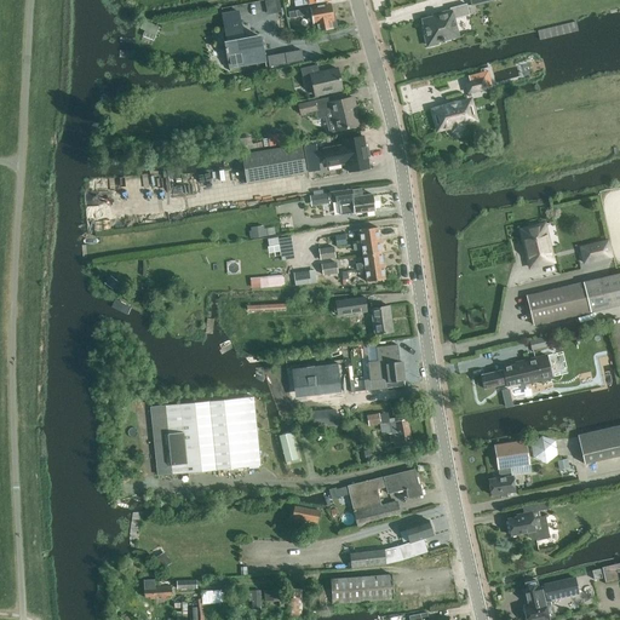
[(274,0),(275,1),(265,3),(268,16),(282,13),(279,0),(274,0)]
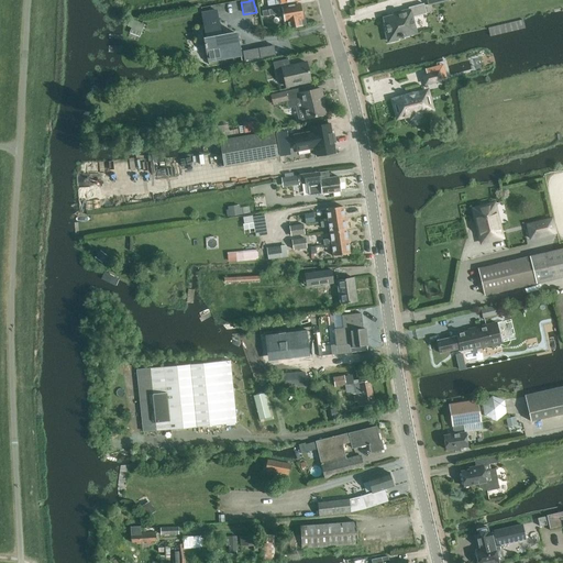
[(300,3),(282,8),(262,11),(263,18),(283,13),(286,29),(299,26),(298,19),(305,18),(304,11),(302,11),(300,3)]
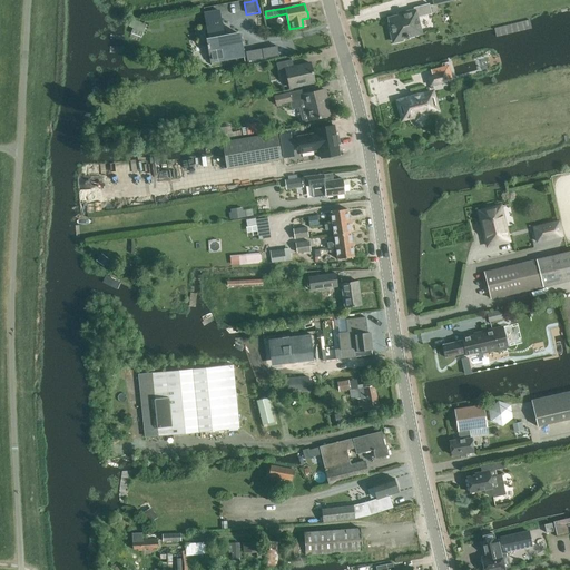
[(393,32),(391,32),(393,42),(403,40),(403,38),(421,33),(418,17),(432,13),(429,3),(414,8),(414,10),(404,12),(404,15),(390,19),(393,32)]
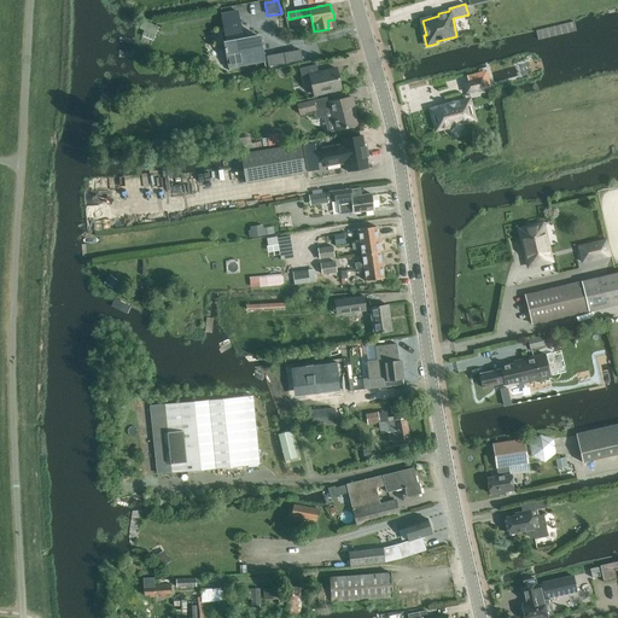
[(228,69),(266,62),(261,35),(243,39),(239,11),(221,15),(226,41),(223,42),(228,69)]
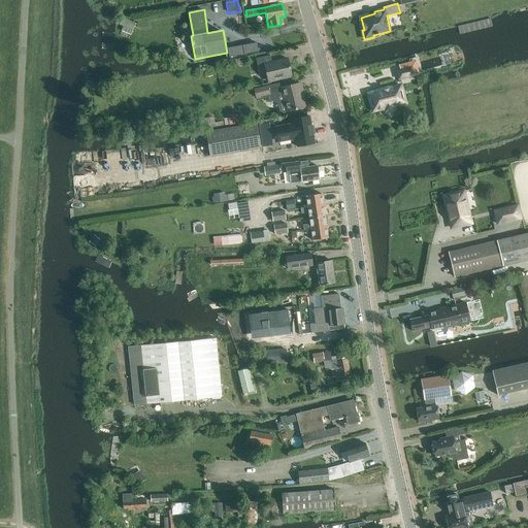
[(242,17),(235,18),(237,26),(243,25),(242,17)]
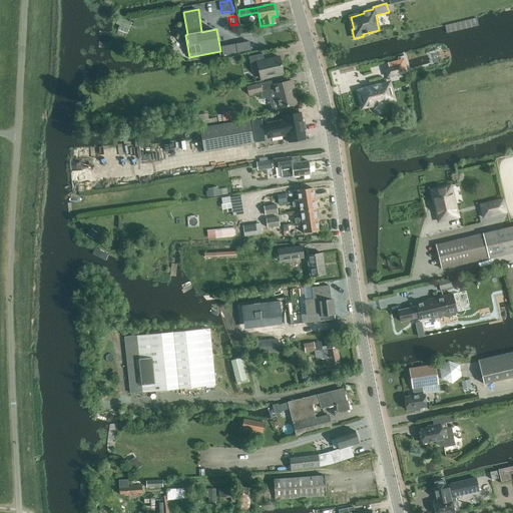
[(261,79),(284,73),(280,57),(265,60),(263,53),(248,57),(250,64),(258,63),(261,79)]
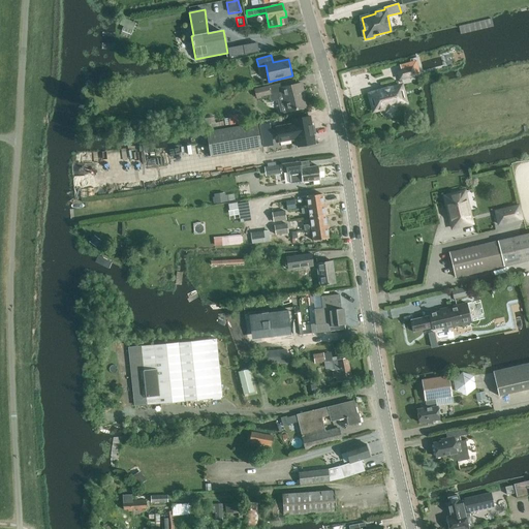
[(400,80),(414,75),(412,67),(398,71),(400,80)]
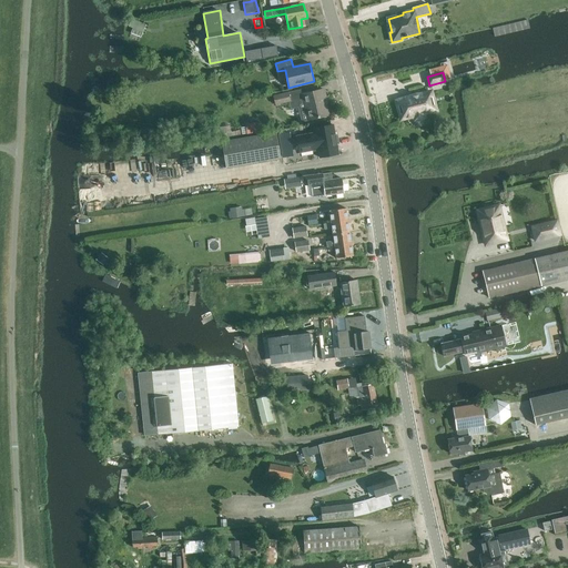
[(302,89),(288,92),(274,95),(276,104),(304,99),(308,120),(328,115),(324,99),(325,99),(323,89),(303,94),(302,89)]
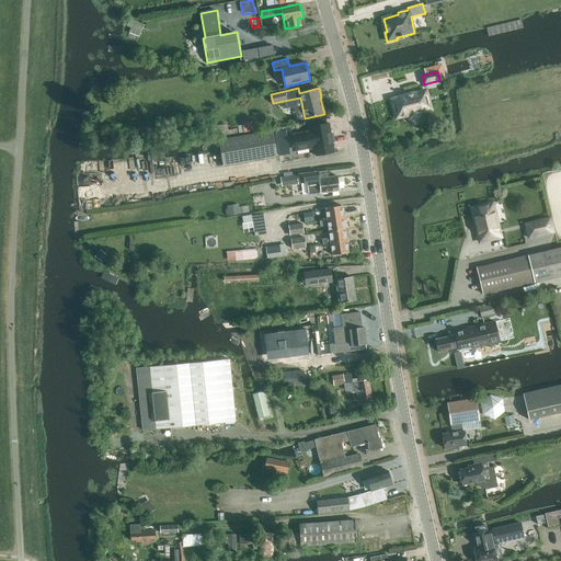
[(391,100),(396,118),(409,114),(410,118),(412,118),(416,117),(419,116),(418,112),(426,110),(422,91),(412,94),(411,93),(405,95),(391,100)]
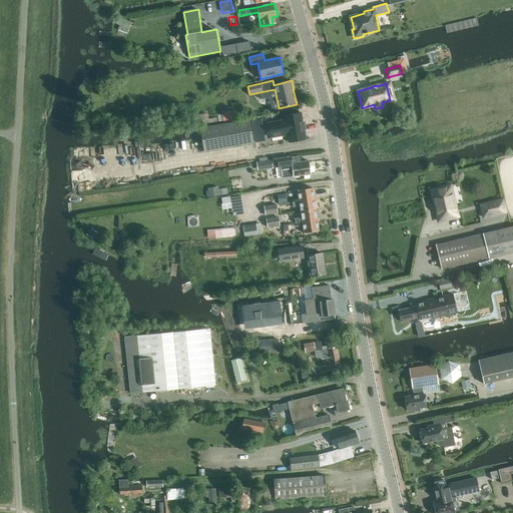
[(221,113),(223,122),(236,119),(235,111),(221,113)]
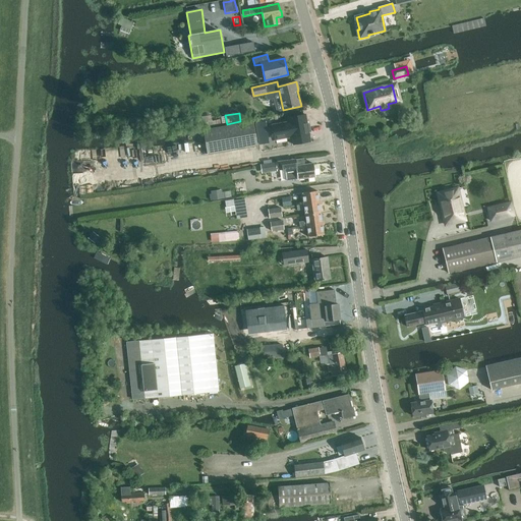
[(293,145),(310,141),(309,131),(310,131),(309,123),(307,124),(305,114),(288,117),(289,121),(272,124),(275,139),(292,136),(293,145)]
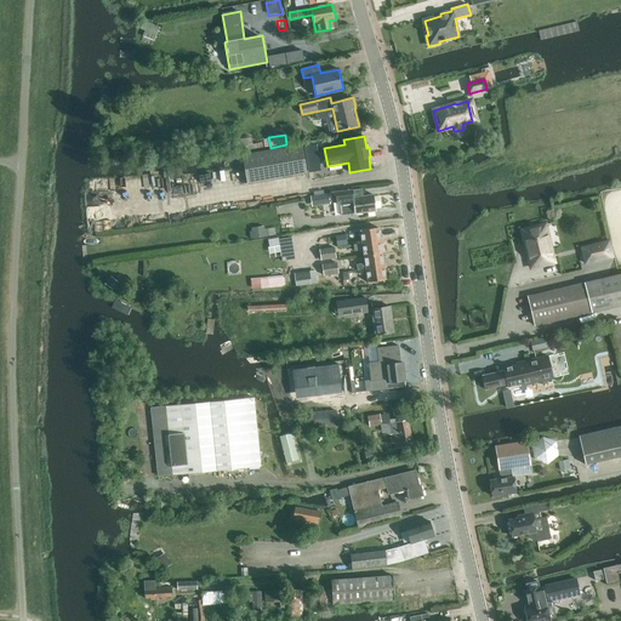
[(318,143),(306,146),(309,171),(322,169),(318,143)]
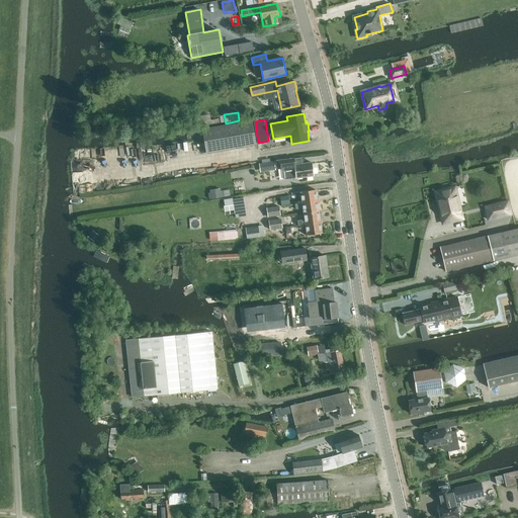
[(252,121),(202,130),(206,153),(256,145),(252,121)]
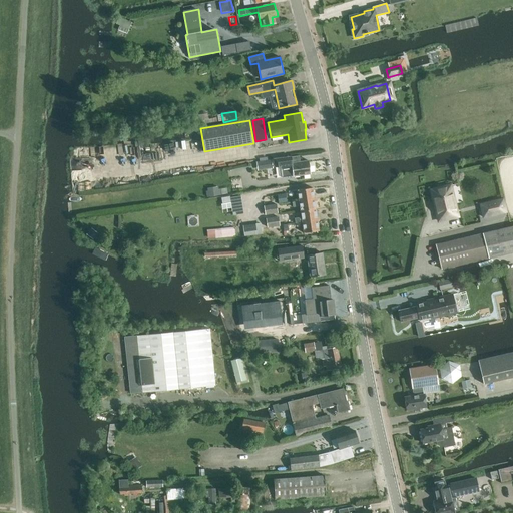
[(186,143),(156,148),(159,164),(189,158),(186,143)]
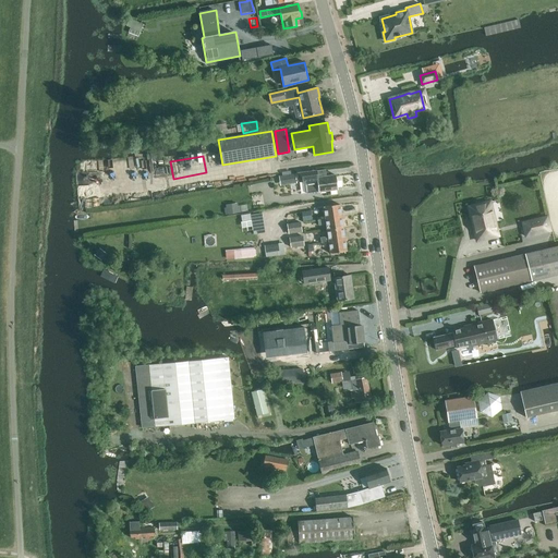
[(299,182),(305,181),(307,194),(338,190),(336,176),(317,178),(317,179),(314,179),(313,171),(298,173),(299,182)]
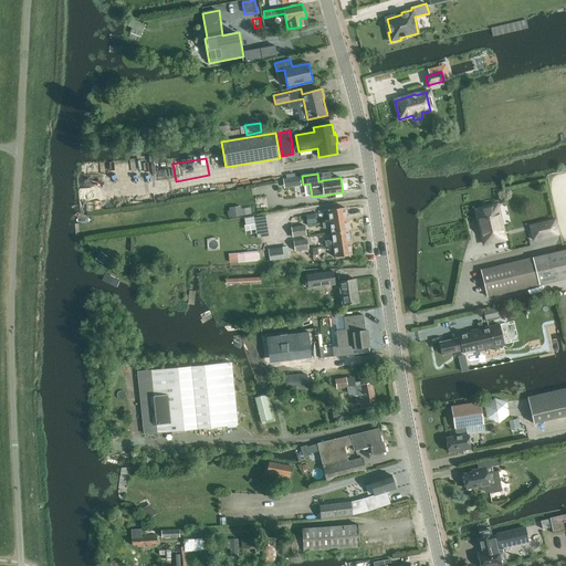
[(283,180),(284,189),(301,187),(300,177),(283,180)]
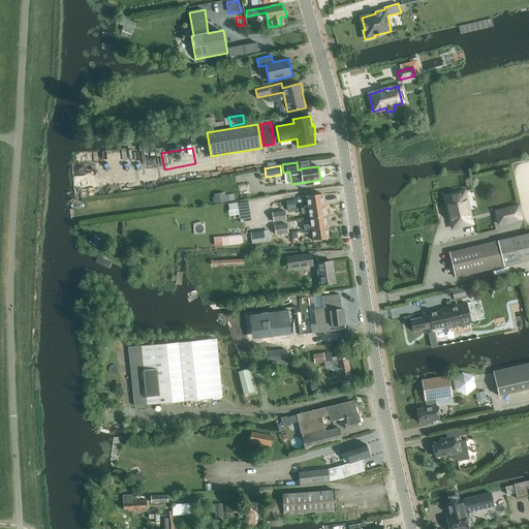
[(215,203),(228,200),(227,191),(214,193),(215,203)]
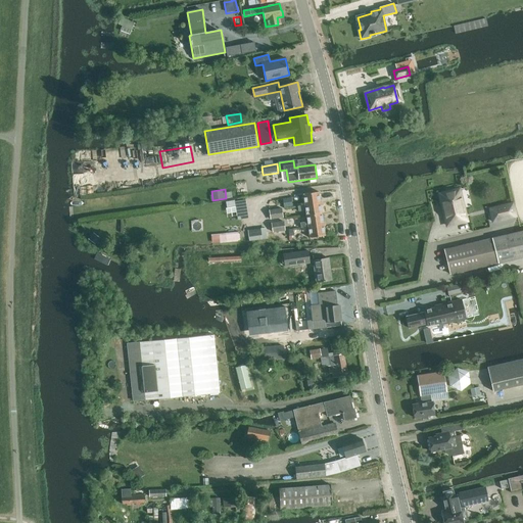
[(447,226),(467,221),(460,189),(439,194),(447,226)]
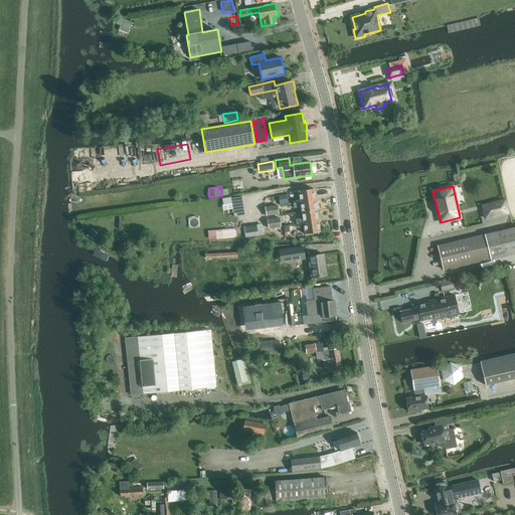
[(299,191),(301,202),(316,200),(314,189),(299,191)]
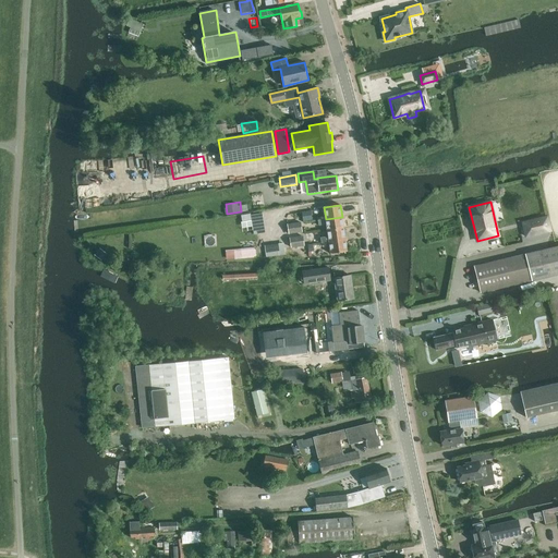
[(242,215),(244,230),(254,228),(255,232),(266,231),(263,211),(242,215)]
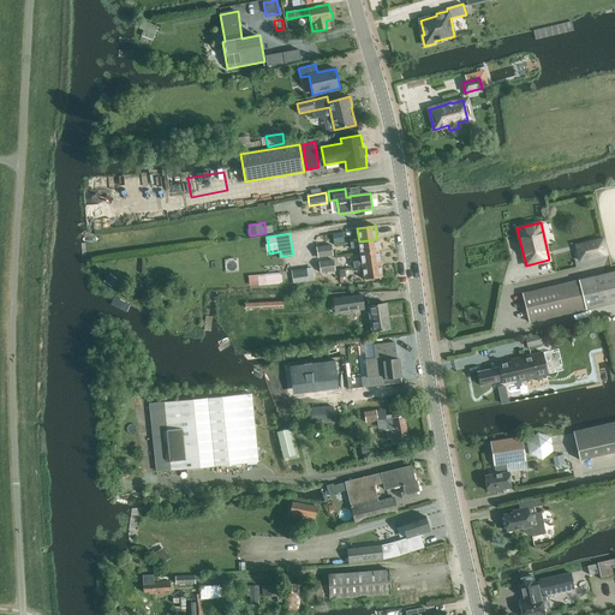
[(333,234),(335,245),(345,243),(342,233),(333,234)]
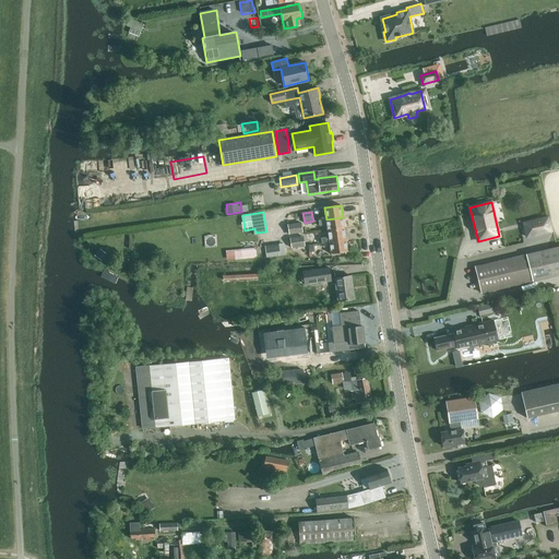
[(319,226),(326,225),(328,230),(344,228),(343,217),(326,219),(319,221),(319,226)]
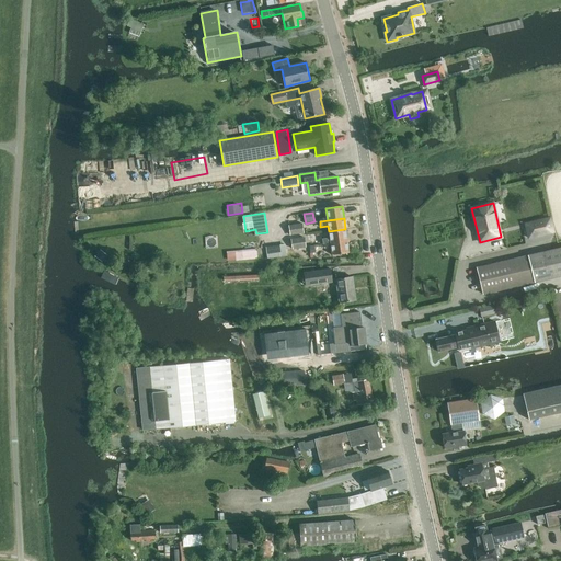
[(527,224),(530,238),(554,231),(551,218),(527,224)]
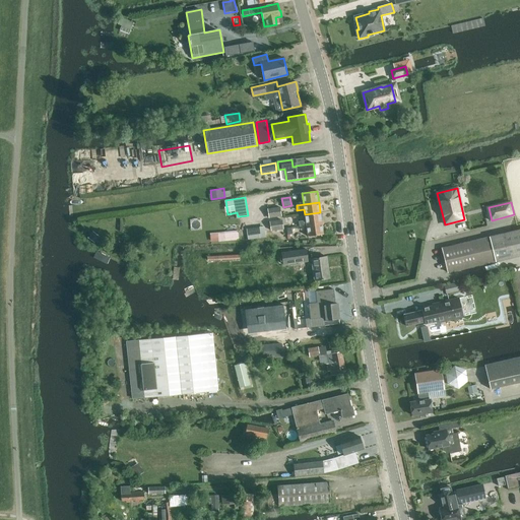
[(281,216),(280,208),(268,209),(269,218),(281,216)]
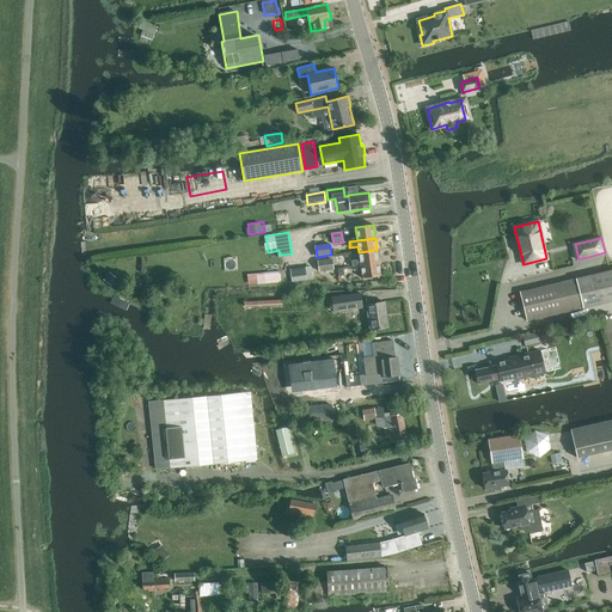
[(352,261),(353,267),(353,268),(361,267),(361,265),(379,263),(377,250),(359,252),(360,259),(352,261)]
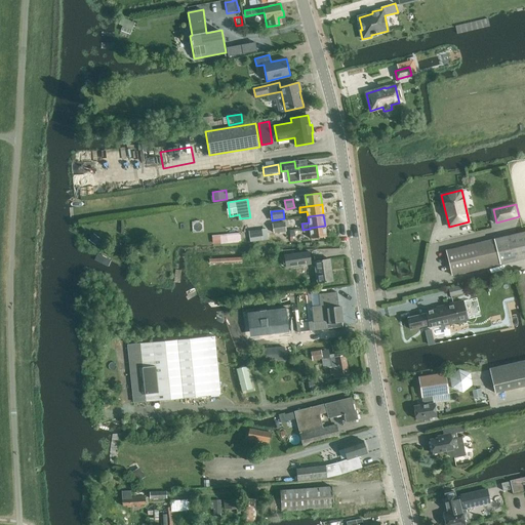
[(273,225),(274,233),(286,232),(284,224),(273,225)]
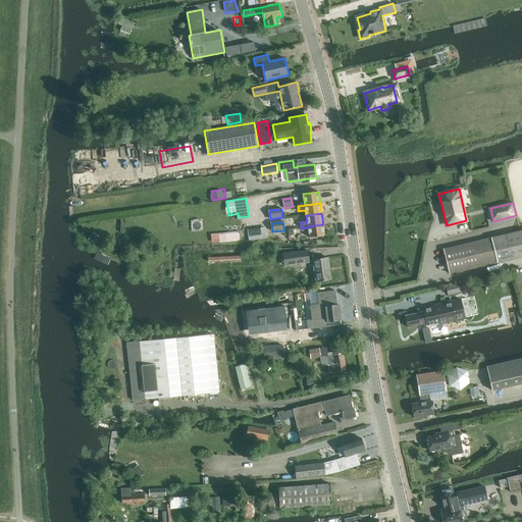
[(324,236),(323,224),(308,226),(308,227),(309,238),(324,236)]
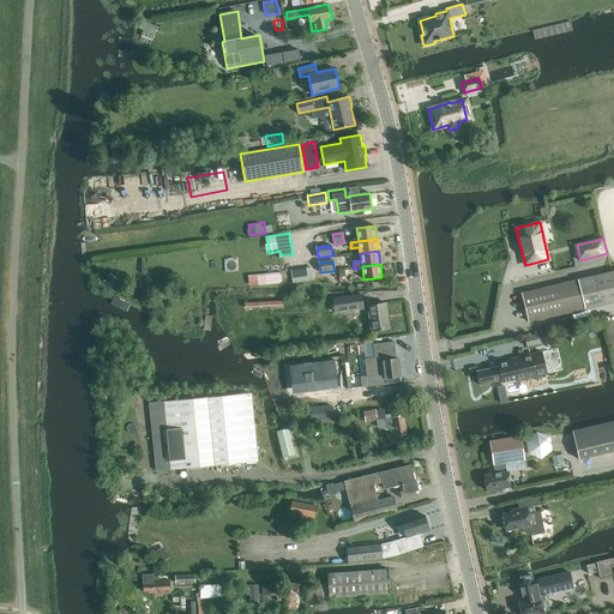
[(293,283),(314,281),(313,268),(290,271),(293,283)]
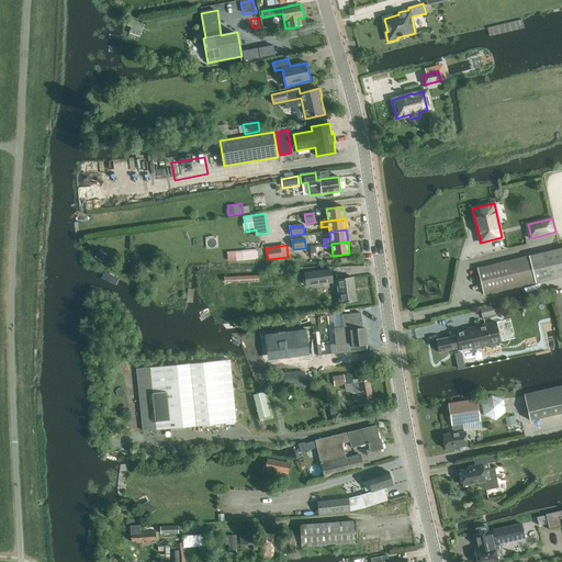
[(258,247),(228,250),(228,260),(259,258),(258,247)]
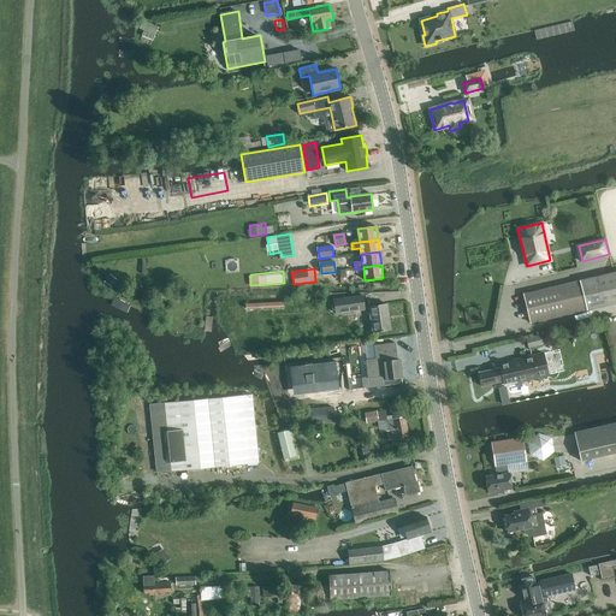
[(531,323),(602,307),(602,308),(615,303),(615,272),(523,294),(531,323)]
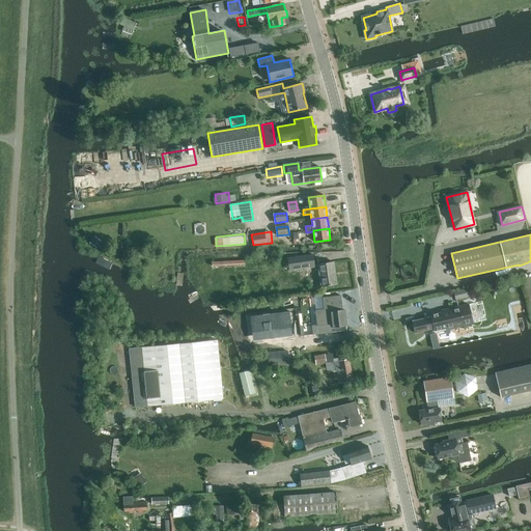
[(104,243),(95,236),(90,243),(98,249),(104,243)]
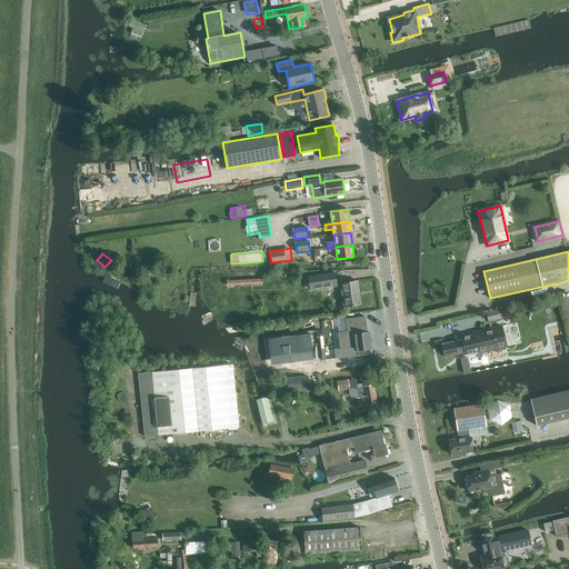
[(308,277),(310,290),(337,287),(333,273),(308,277)]
